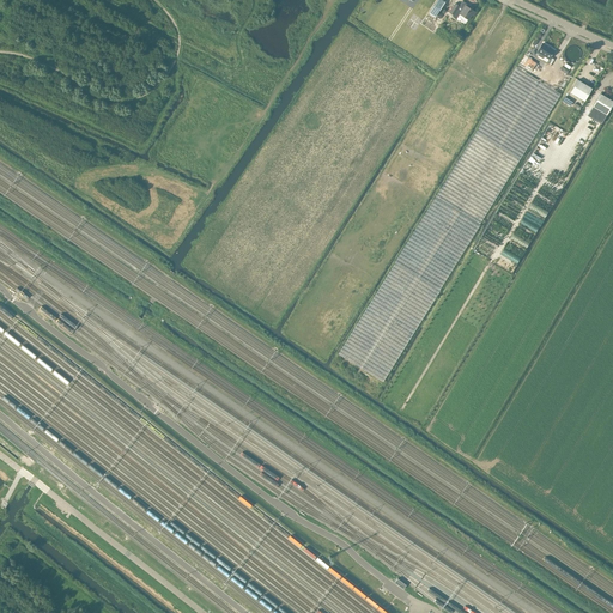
[(442,0),(437,0),(429,13),(435,17),(445,2),(442,0)]
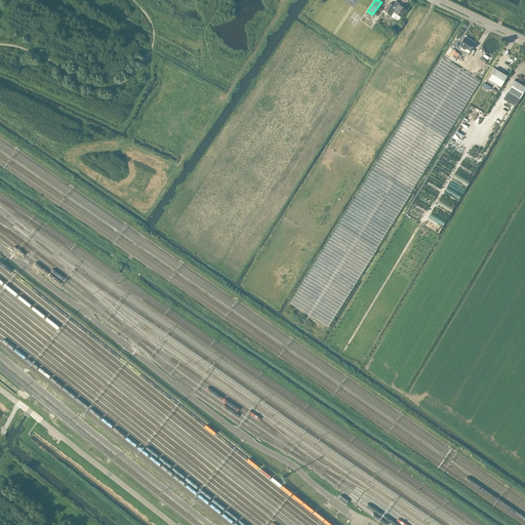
[(399,4),(400,3),(396,1),(393,5),(390,3),(385,10),(388,12),(387,14),(391,16),(394,12),(401,17),(404,12),(405,13),(407,10),(399,4)]
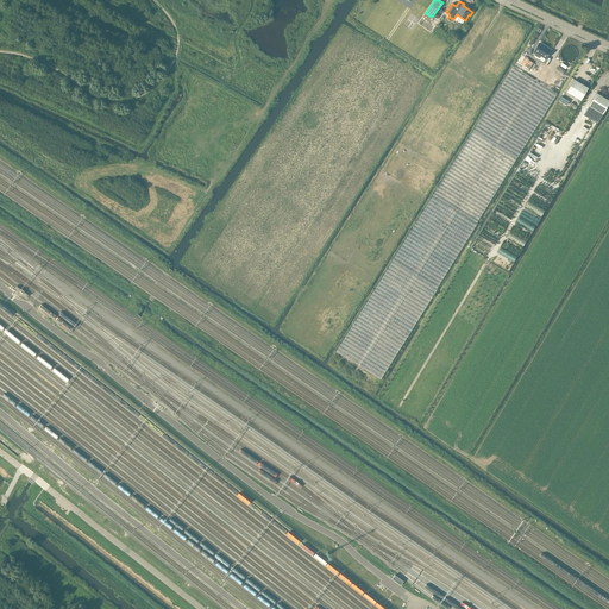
[(542,45),(538,43),(533,51),(535,52),(533,55),(539,58),(540,55),(545,58),(550,50),(546,48),(542,45)]
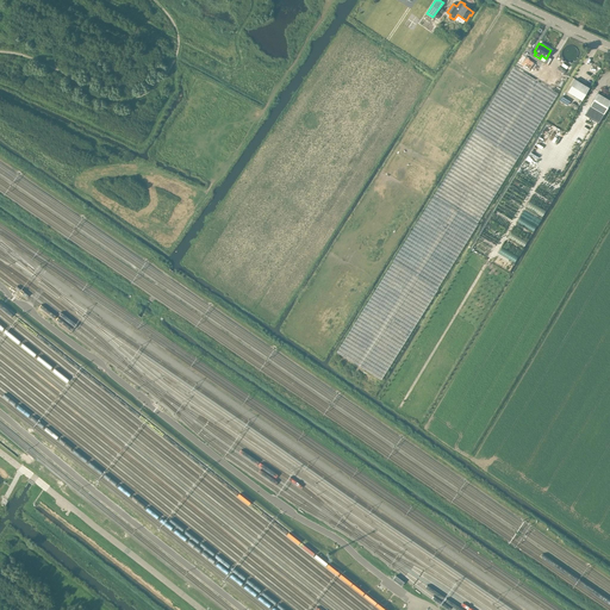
[(526,57),(518,68),(533,78),(540,67),(526,57)]
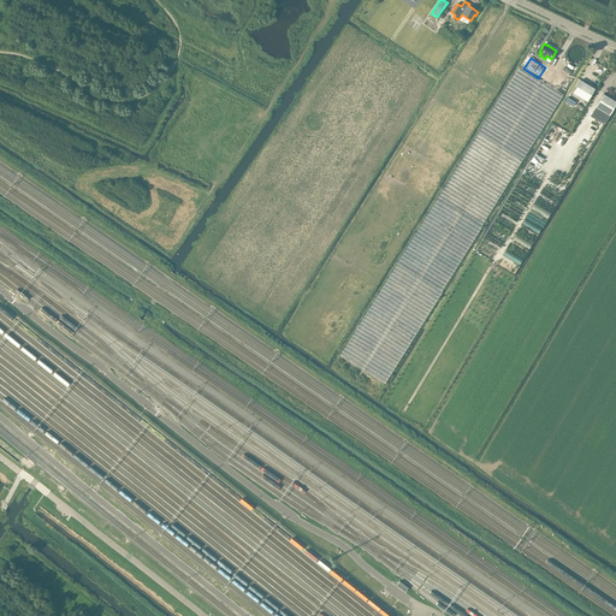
[(580,81),(573,93),(587,102),(594,89),(580,81)]
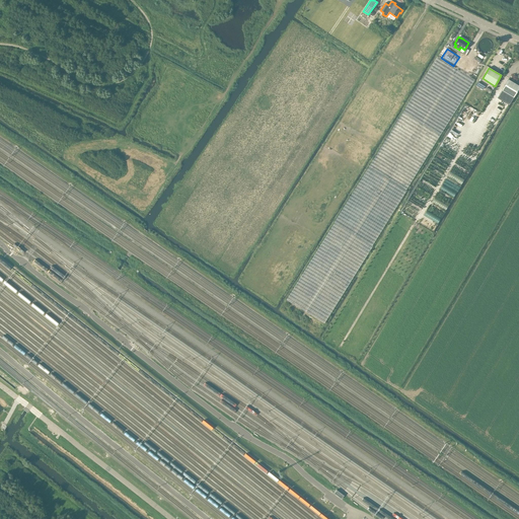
[(518,85),(508,79),(497,98),(509,104),(514,97),(518,87),(518,85)]
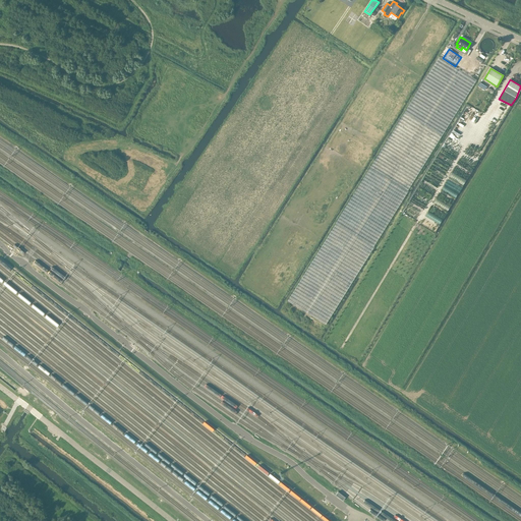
[(345,498),(338,491),(336,495),(343,501),(345,498)]
